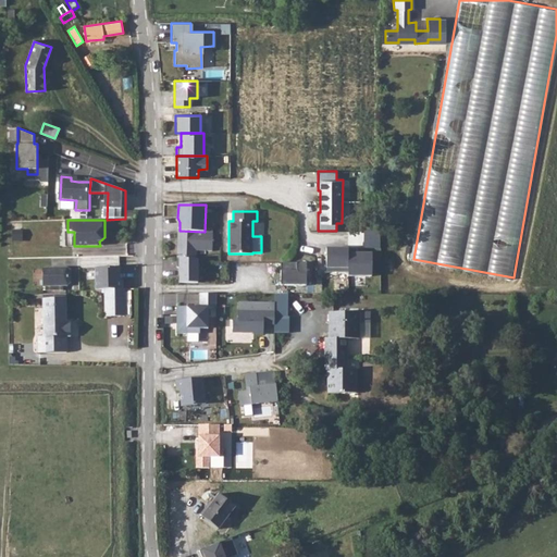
[(180,231),(177,231),(177,239),(180,239),(180,247),(176,249),(176,258),(195,259),(196,250),(212,250),(212,232),(205,232),(180,231)]
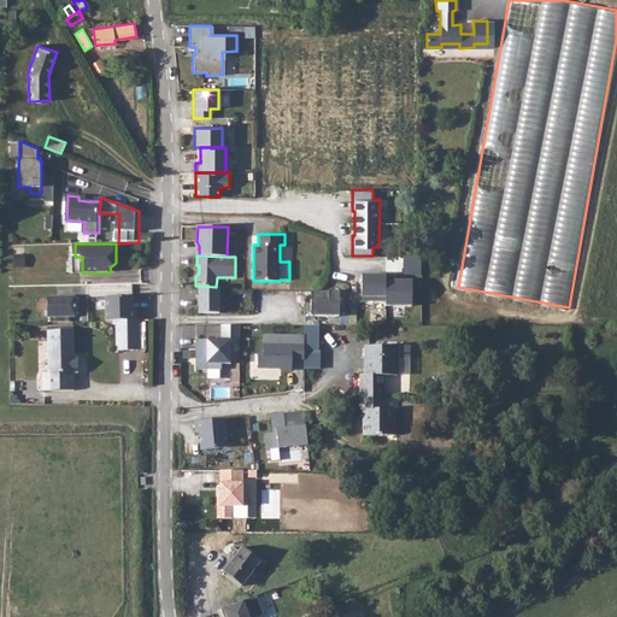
[(386,275),(362,275),(362,304),(386,304),(386,275)]
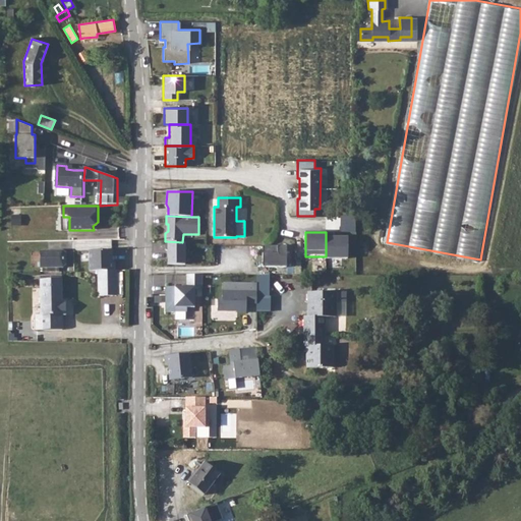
[(326,256),(326,259),(348,259),(348,238),(335,238),(335,232),(326,232),(326,256)]
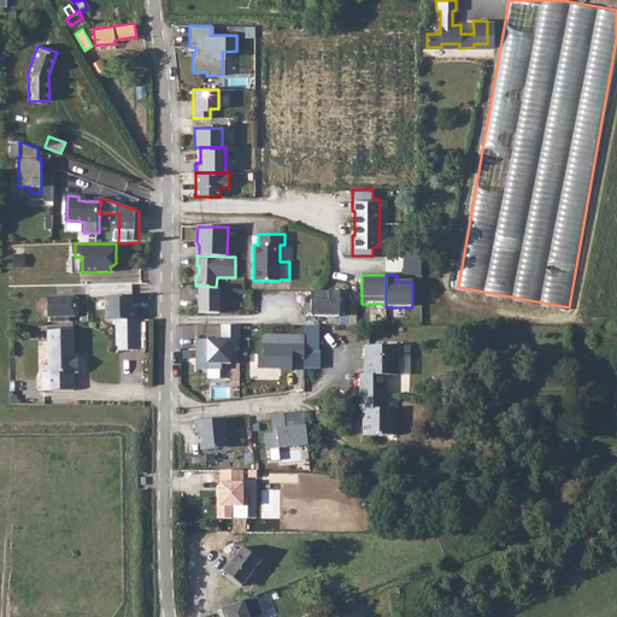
[(197,313),(218,313),(218,287),(216,287),(195,286),(195,295),(198,295),(197,313)]
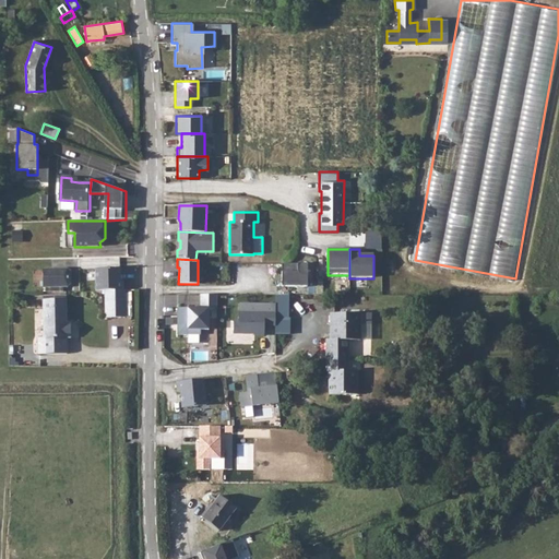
[(283,263),(282,287),(308,288),(308,263),(283,263)]
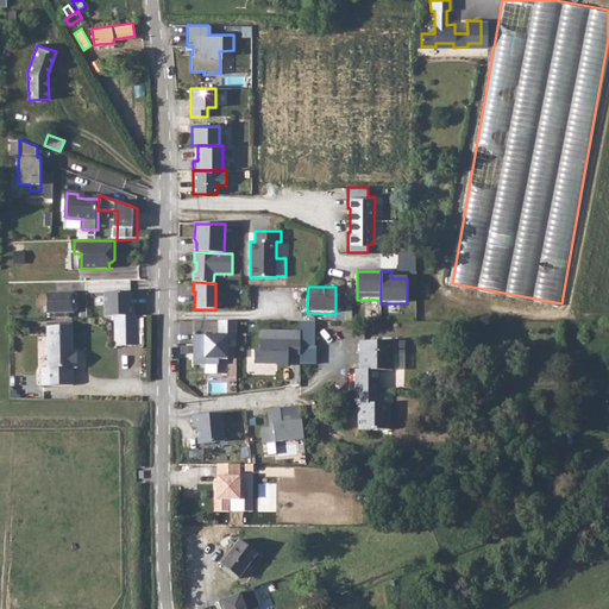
[(104,293),(104,316),(114,315),(135,315),(135,306),(131,306),(131,292),(104,293)]
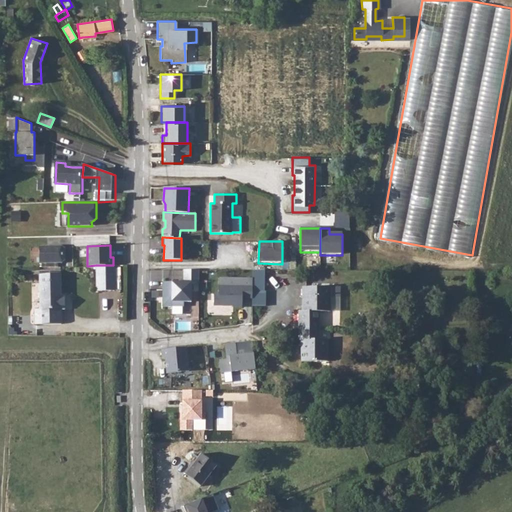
[(64,262),(64,247),(39,248),(39,263),(64,262)]
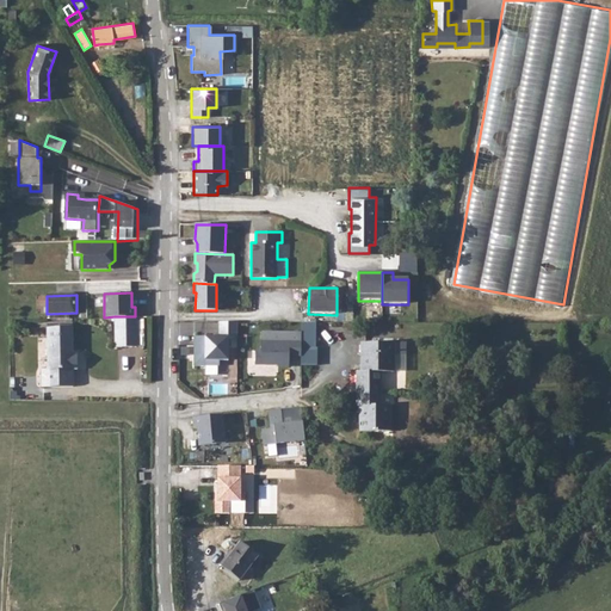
[(135,316),(115,316),(113,346),(135,347),(135,316)]
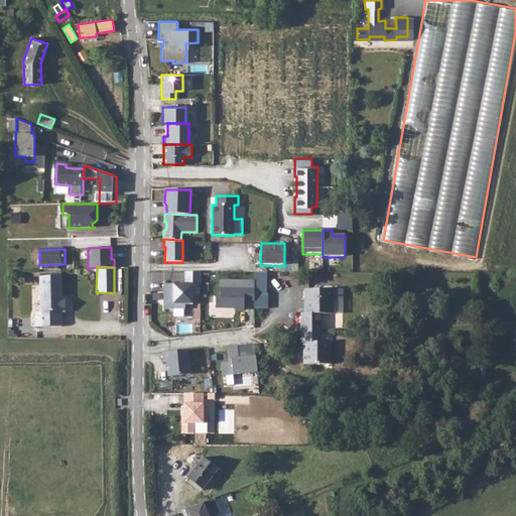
[(200,285),(200,272),(184,272),(184,284),(163,284),(162,309),(184,309),(184,304),(191,304),(192,285),(200,285)]
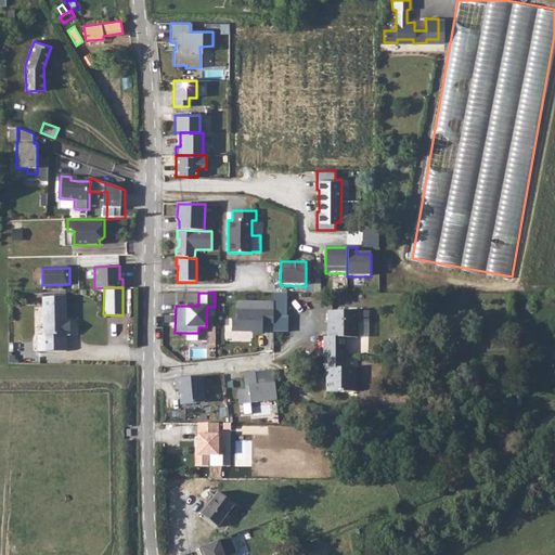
[(286,294),(273,294),(273,302),(272,321),(271,333),(287,333),(287,317),(286,317),(286,294)]
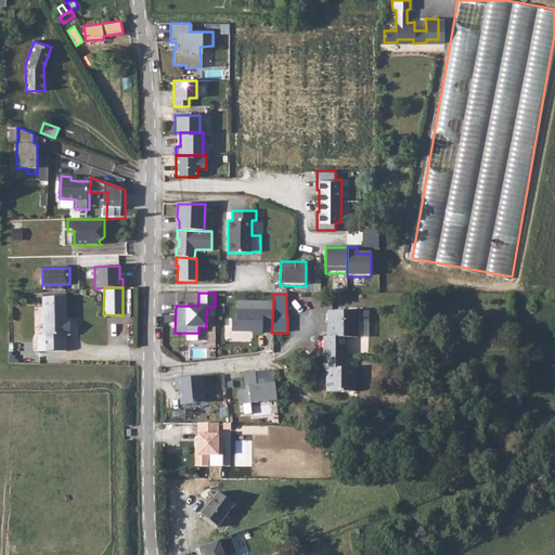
[(439,296),(425,295),(425,308),(439,308),(439,296)]
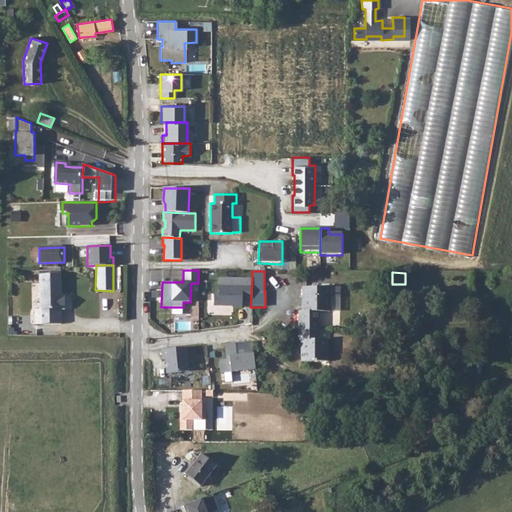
[(34,322),(48,322),(49,309),(61,309),(64,309),(64,296),(60,296),(60,274),(39,274),(40,309),(34,309),(34,322)]
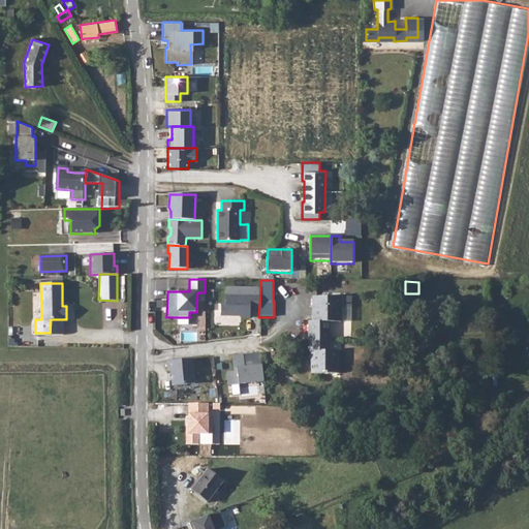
[(259,306),(260,288),(225,288),(225,305),(220,305),(220,316),(241,316),(241,318),(250,318),(250,306),(259,306)]
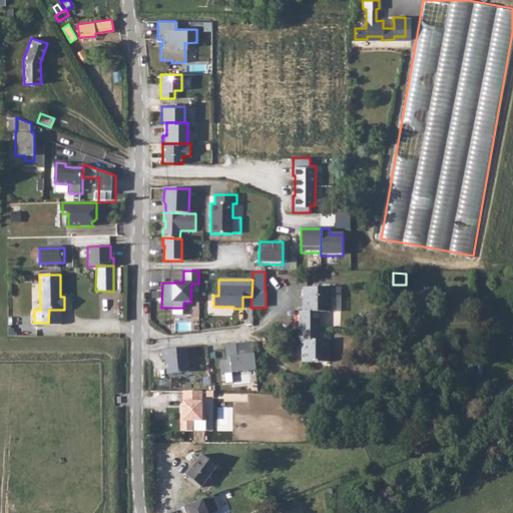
[(300,312),(299,331),(321,330),(321,312),(331,312),(331,288),(304,288),(304,312),(300,312)]
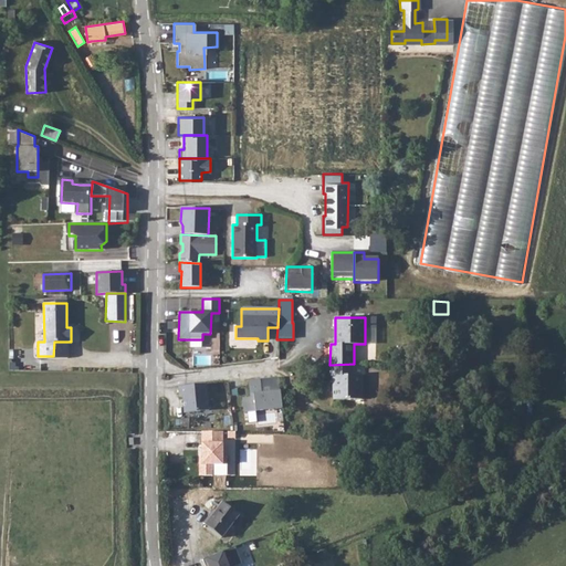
[(375,317),(365,317),(365,344),(375,344),(375,317)]
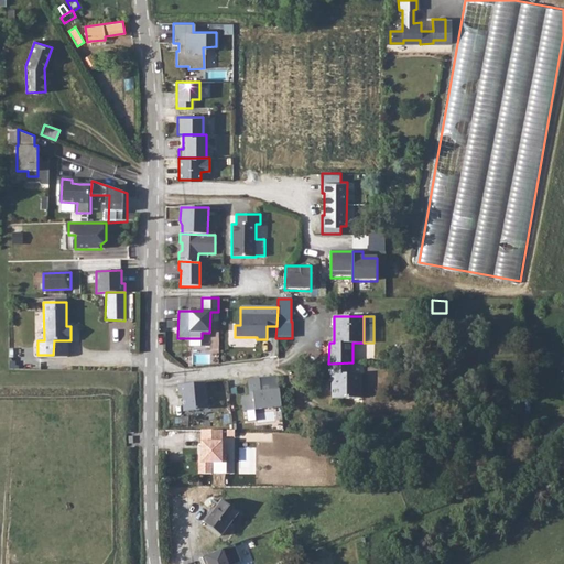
[(54,340),(53,355),(67,355),(67,340),(54,340)]
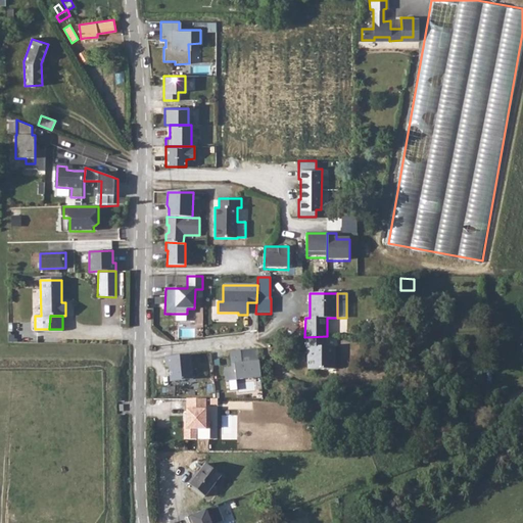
[(327,336),(304,337),(304,347),(307,347),(308,369),(334,369),(335,346),(327,346),(327,336)]
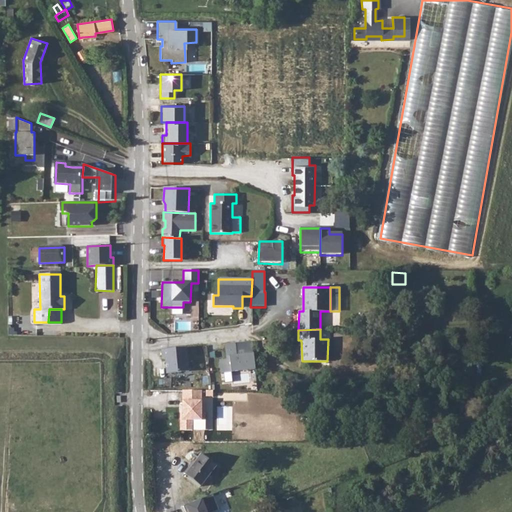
[(251,342),(234,343),(235,356),(252,355),(251,342)]
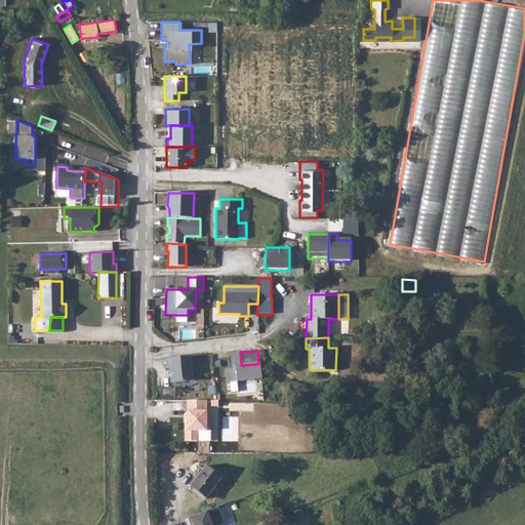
[(223,369),(224,382),(259,380),(258,364),(241,365),(240,352),(230,353),(231,368),(223,369)]
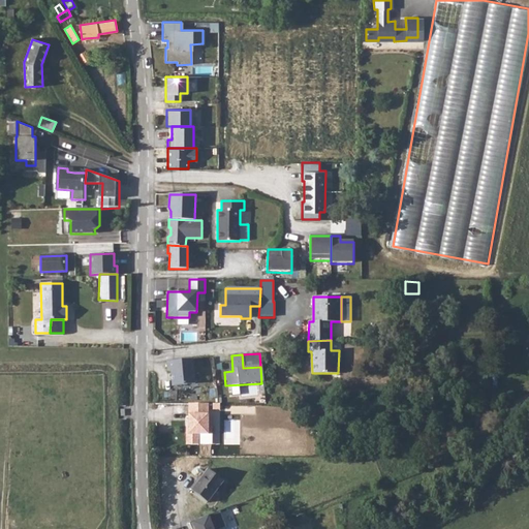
[(193,359),(166,362),(167,370),(170,370),(172,385),(195,383),(193,359)]
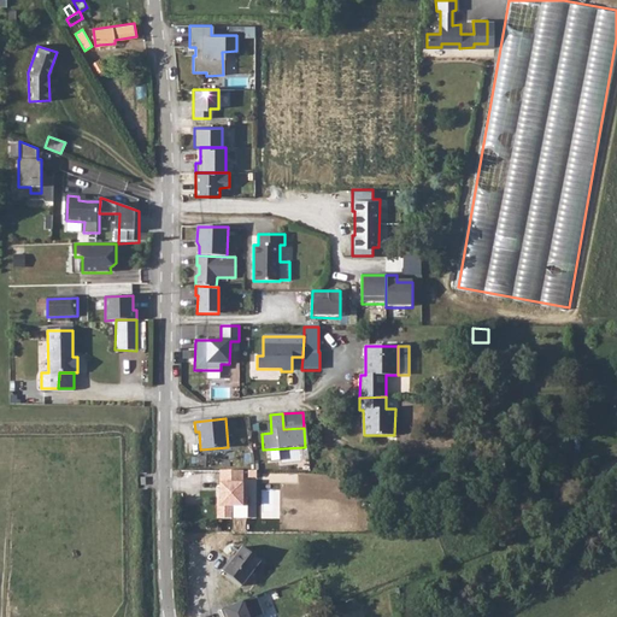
[(236,556),(225,571),(241,583),(260,559),(242,546),(235,554),(236,556)]
